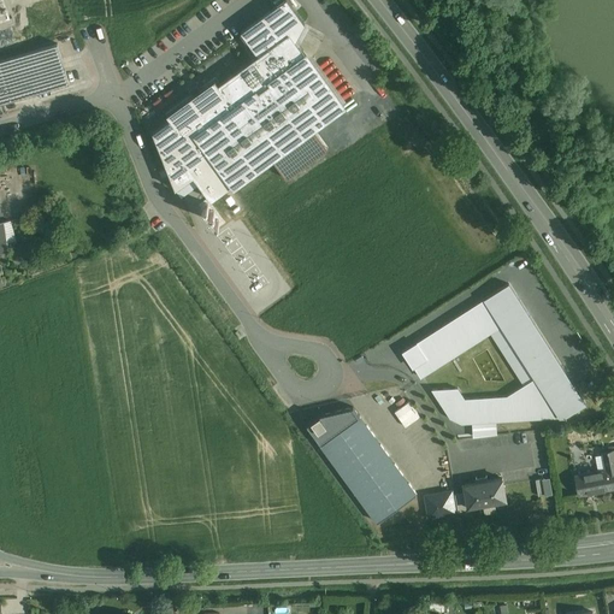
[(198,186),(210,201),(270,158),(312,128),(340,107),(294,43),(302,27),(284,1),(240,34),(257,58),(217,86),(213,81),(199,92),(195,86),(187,92),(190,98),(165,116),(169,122),(151,134),(173,190),(179,199),(198,186)]
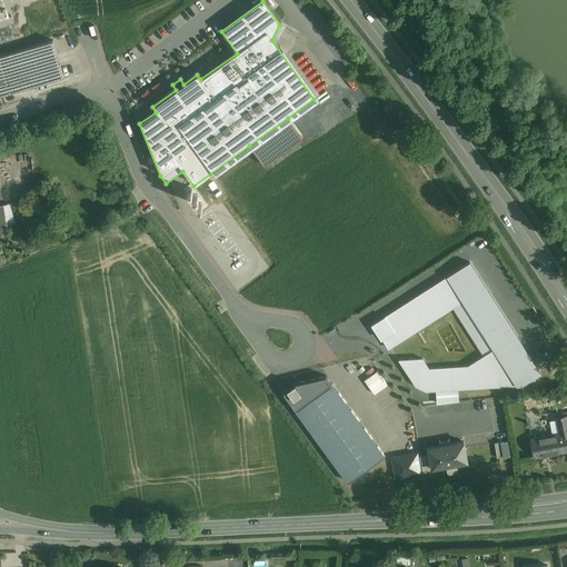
[(51,46),(0,60),(0,100),(62,83),(51,46)]
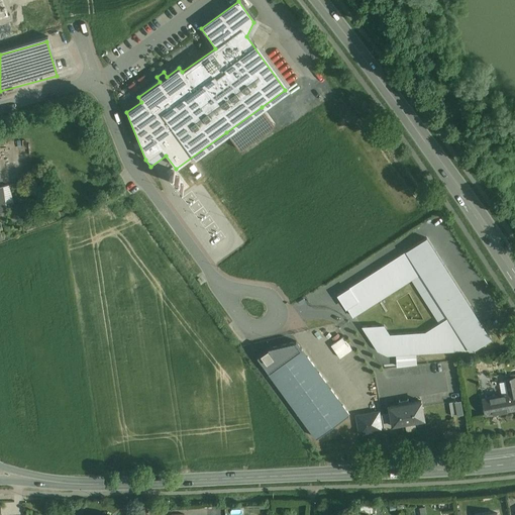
[(262,107),(226,132),(238,149),(274,124),(262,107)]
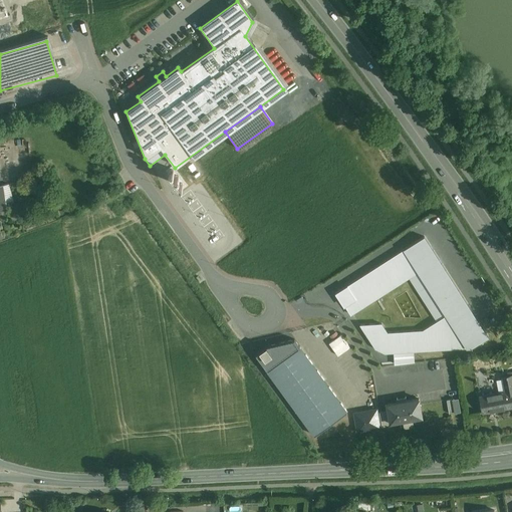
[(56,169),(46,172),(48,180),(58,177),(56,169)]
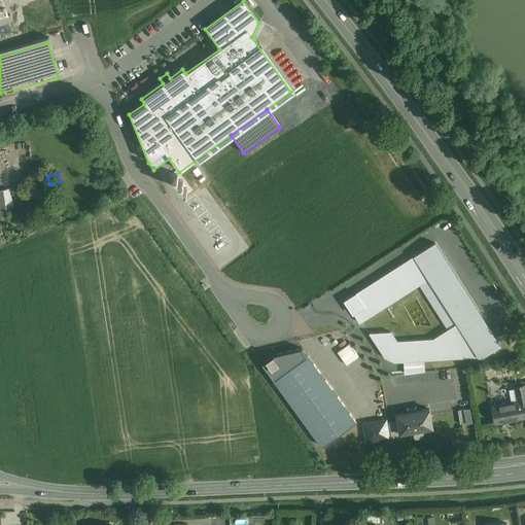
[(433,244),(343,303),(350,314),(351,314),(358,324),(418,286),(447,331),(431,341),(395,343),(389,334),(368,335),(379,351),(383,358),(393,363),(481,358),(498,347),(433,244)]
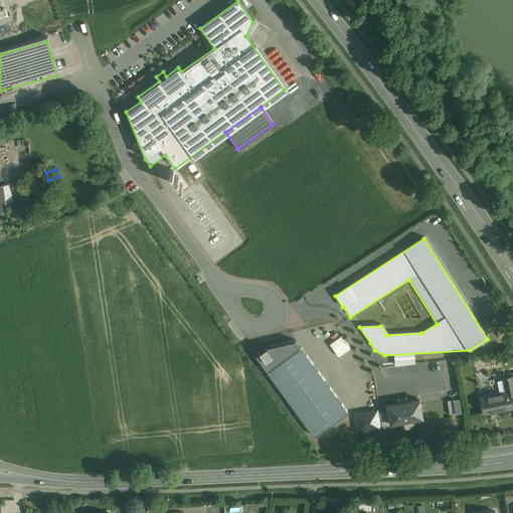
[(299,350),(283,361),(267,373),(314,439),(346,414),(299,350)]
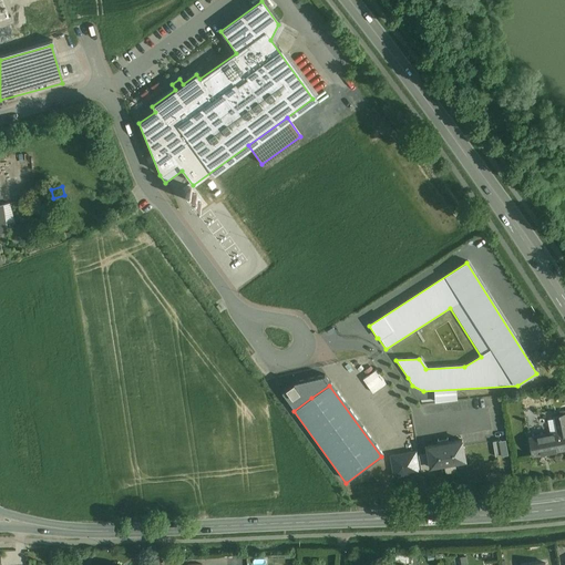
[(463,400),(464,411),(479,410),(478,399),(463,400)]
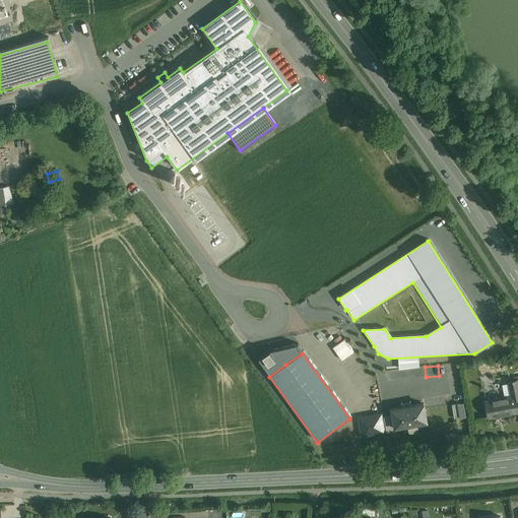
[(517,381),(511,382),(510,382),(510,383),(506,383),(509,398),(517,395),(517,381)]
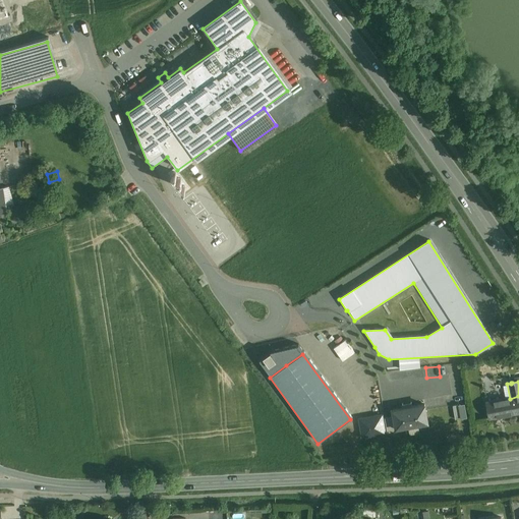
[(518,396),(510,399),(483,404),(486,420),(486,421),(518,414),(518,396)]
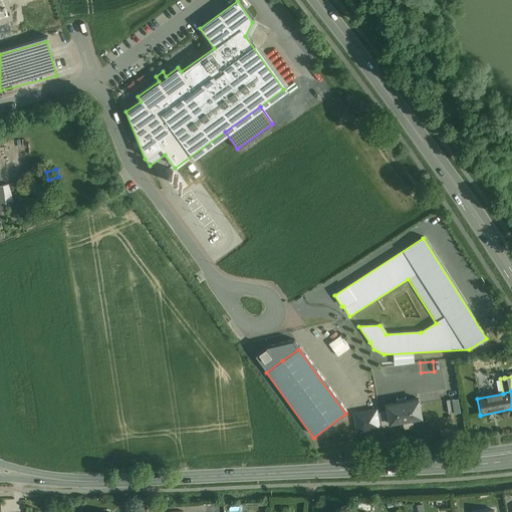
[(388,405),(392,425),(425,420),(421,399),(388,405)]
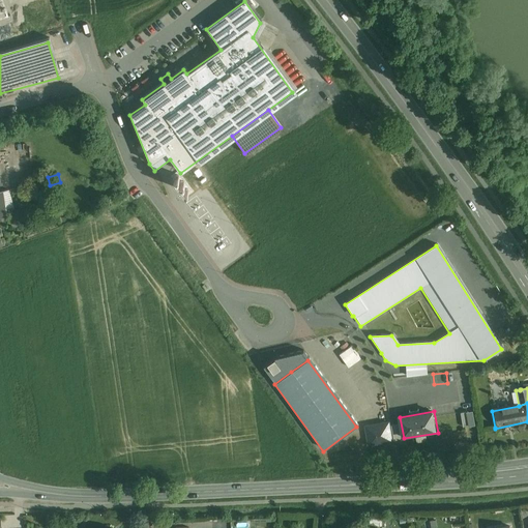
[(463,429),(476,426),(472,411),(460,414),(463,429)]
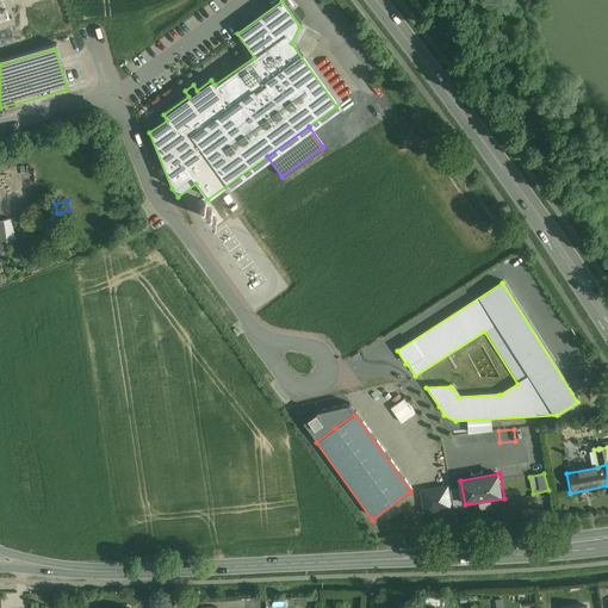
[(445,489),(419,494),(423,514),(448,509),(445,489)]
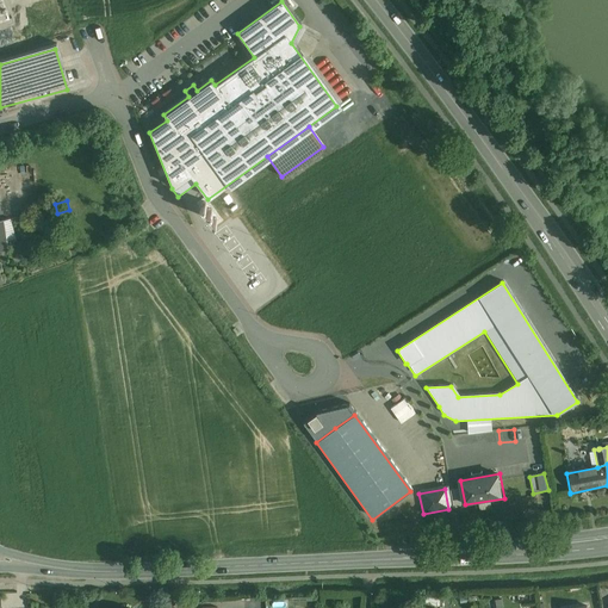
[(464,506),(461,489),(450,491),(453,508),(464,506)]
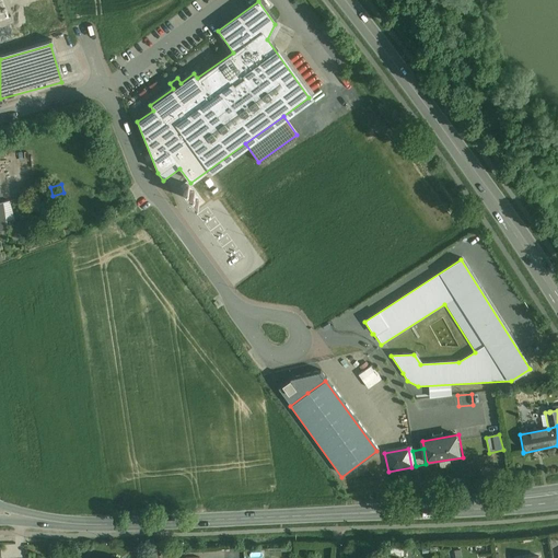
[(513,557),(541,553),(538,539),(511,544),(513,557)]
